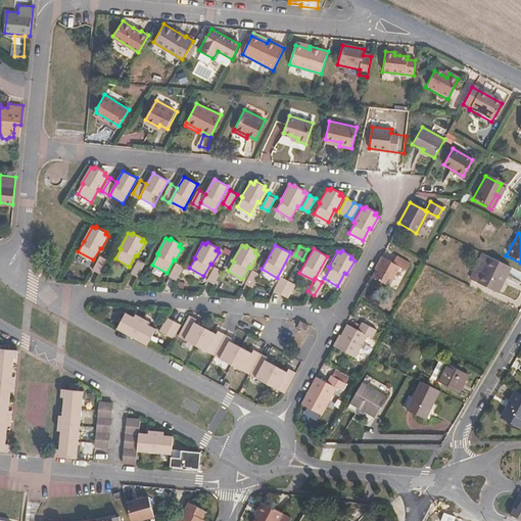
[(487,257),(482,254),(469,279),(475,283),(487,257)]
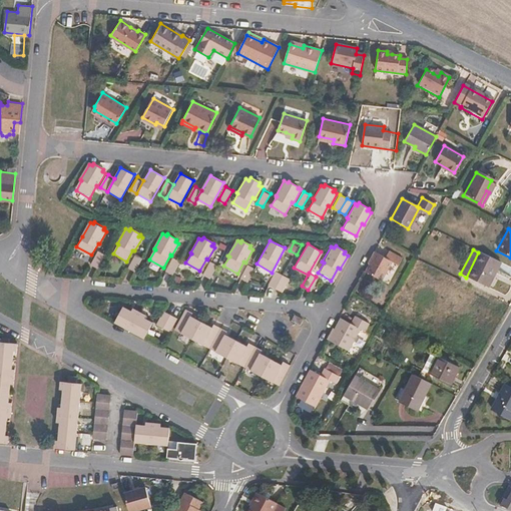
[(384,258),(373,250),(369,259),(371,260),(365,271),(382,281),(392,263),(398,266),(402,259),(388,251),(384,258)]
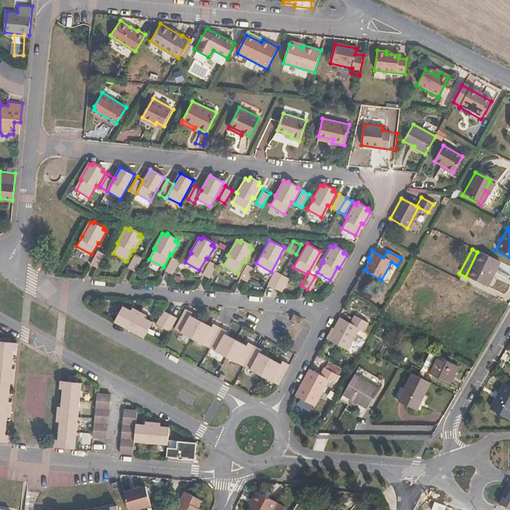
[(105,254),(99,251),(91,263),(98,267),(105,254)]
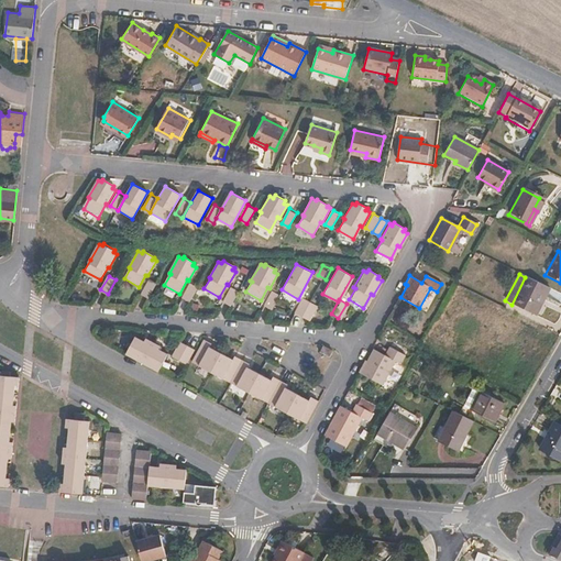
[(548,288),(525,277),(512,305),(534,316),(548,288)]
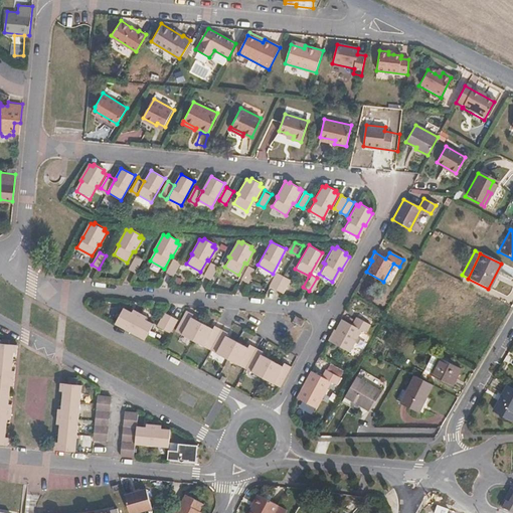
[(143,259),(137,255),(129,269),(136,272),(143,259)]
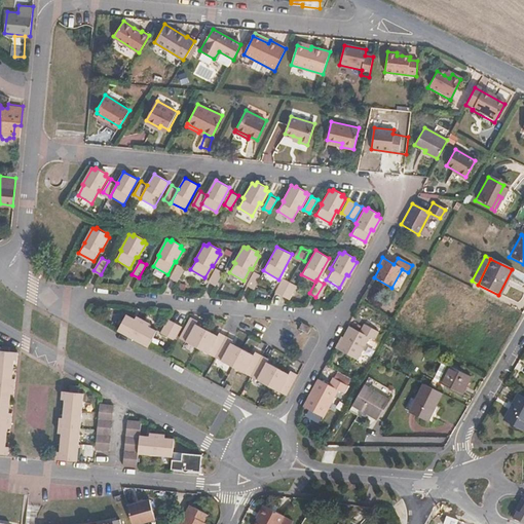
[(184,268),(177,265),(170,278),(177,282),(184,268)]
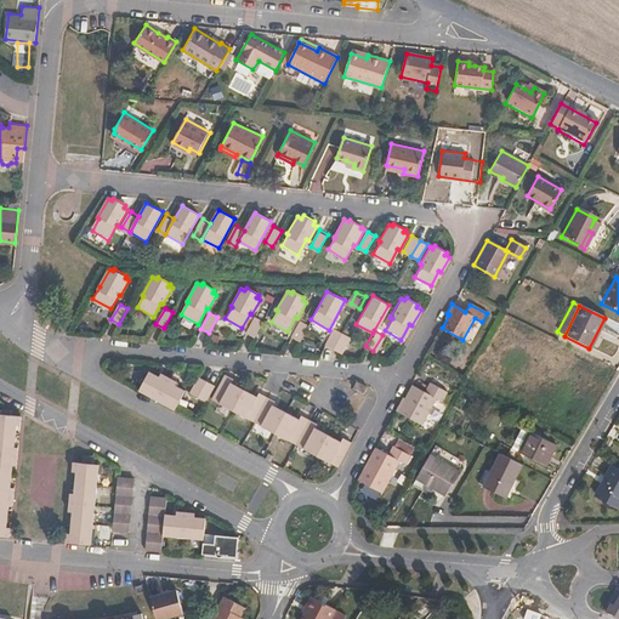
[(262,322),(254,317),(245,333),(254,338),(262,322)]
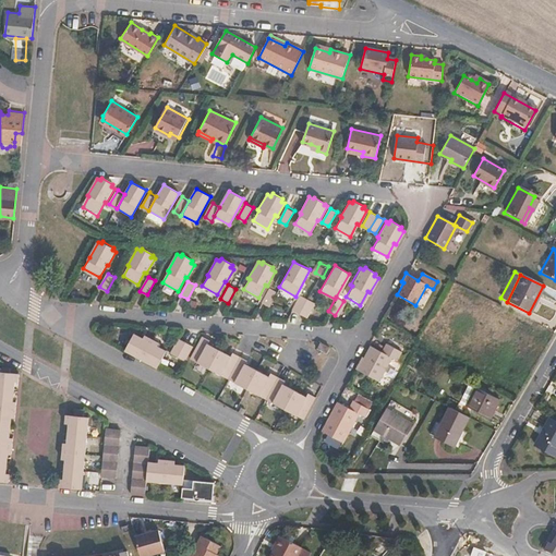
[(276,293),(268,289),(261,303),(267,307),(276,293)]
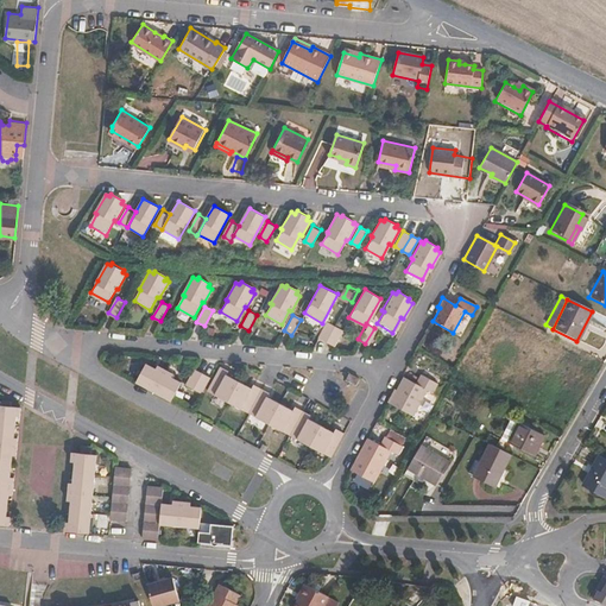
[(323,342),(333,327),(326,322),(316,338),(323,342)]
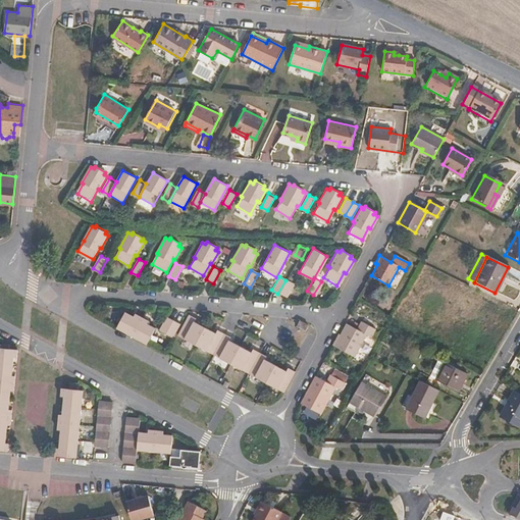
[(286,280),(277,294),(284,297),(292,284),(286,280)]
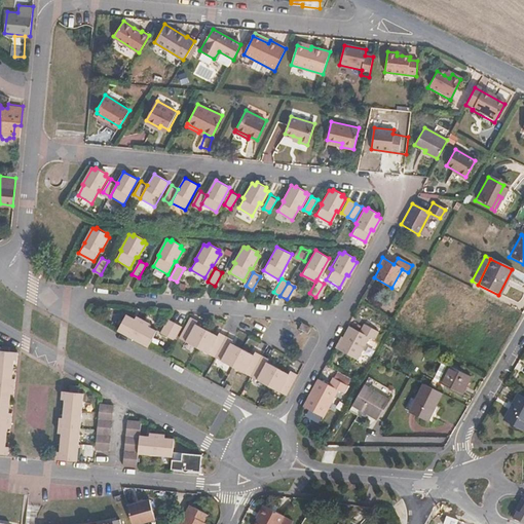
[(132,339),(141,321),(134,316),(133,320),(124,315),(116,331),(132,339)]
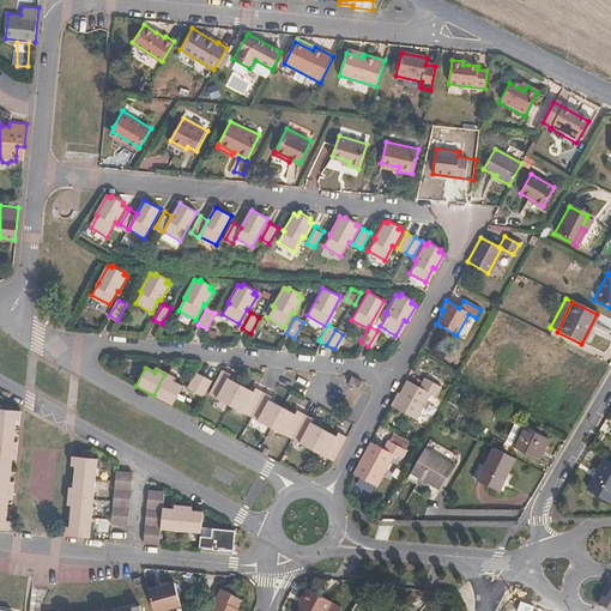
[(228,405),(239,385),(227,379),(228,374),(221,369),(207,393),(228,405)]
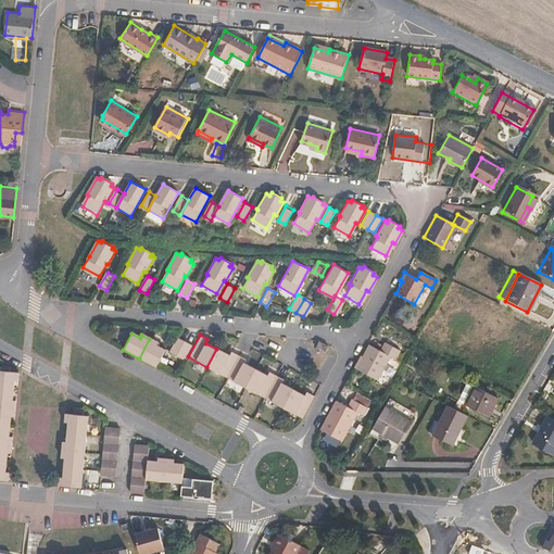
[(190,345),(175,338),(167,352),(181,361),(190,345)]
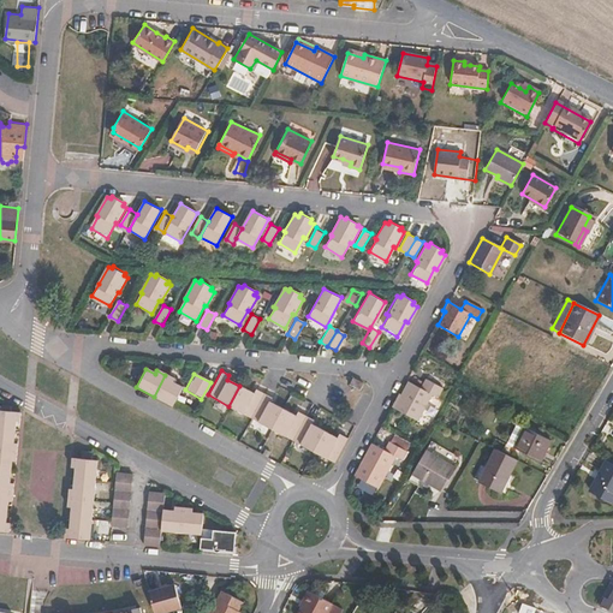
[(165,375),(154,397),(171,406),(180,388),(170,382),(172,379),(165,375)]
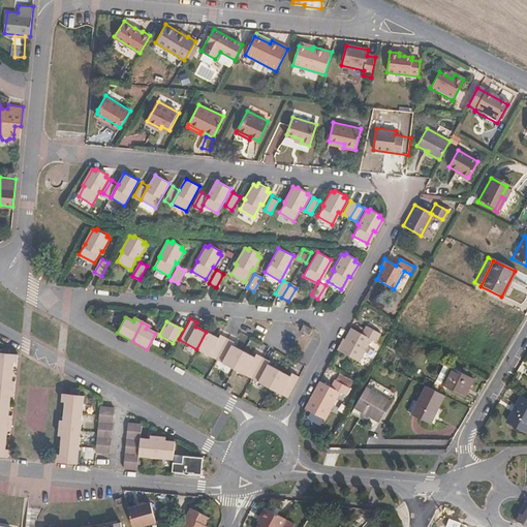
[(311,329),(302,323),(299,329),(302,330),(308,334),(311,329)]
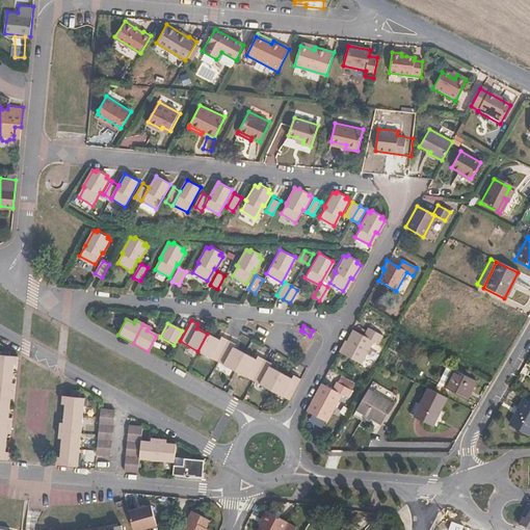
[(380,335),(368,327),(363,336),(352,330),(346,341),(340,352),(360,363),(372,341),(376,343),(380,335)]
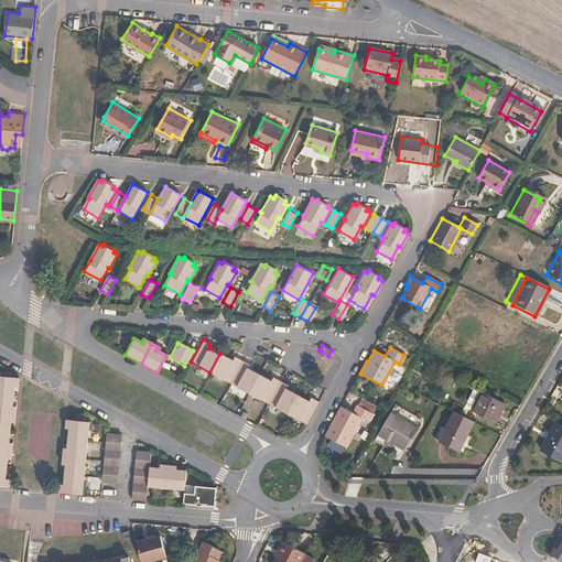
[(209,373),(228,382),(240,359),(233,355),(229,359),(219,354),(209,373)]
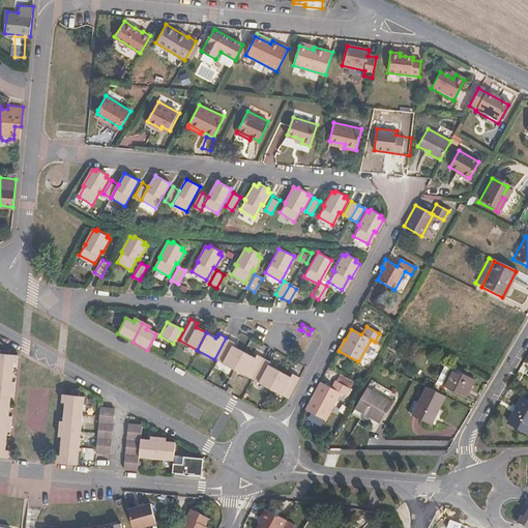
[(232,369),(241,351),(230,346),(232,341),(226,338),(214,359),(232,369)]
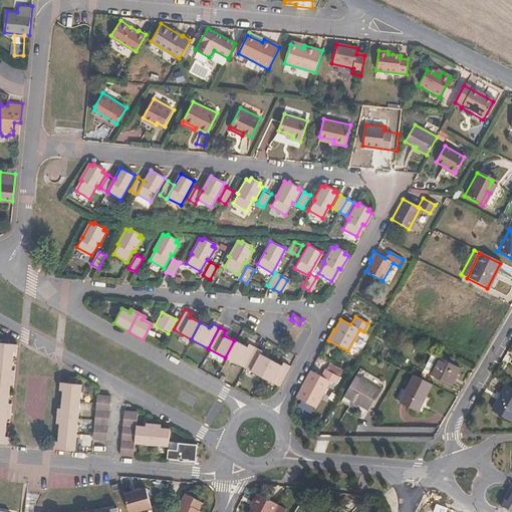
[(334,329),(332,328),(326,339),(328,340),(334,329)]
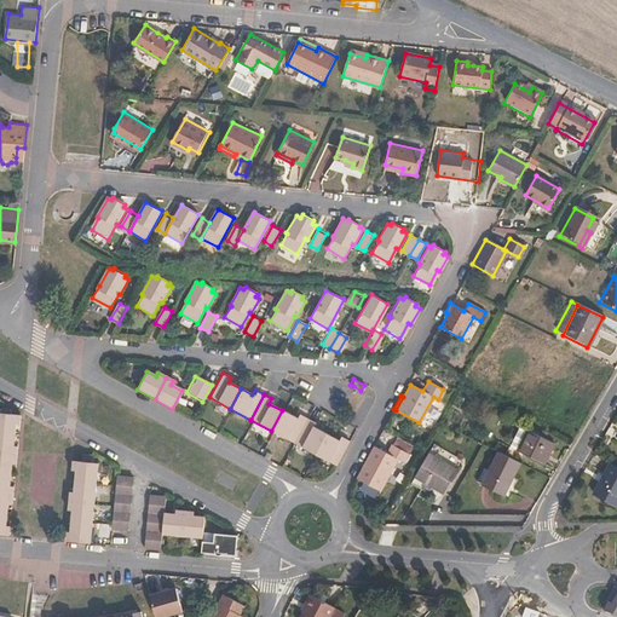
[(293,442),(306,417),(297,413),(294,416),(282,410),(271,431),(293,442)]
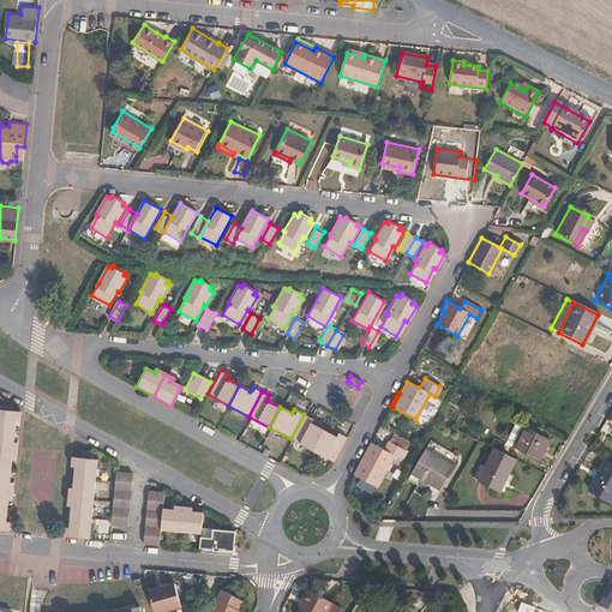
[(0,411),(0,430),(16,432),(17,423),(21,423),(21,413),(11,412),(3,412),(0,411)]
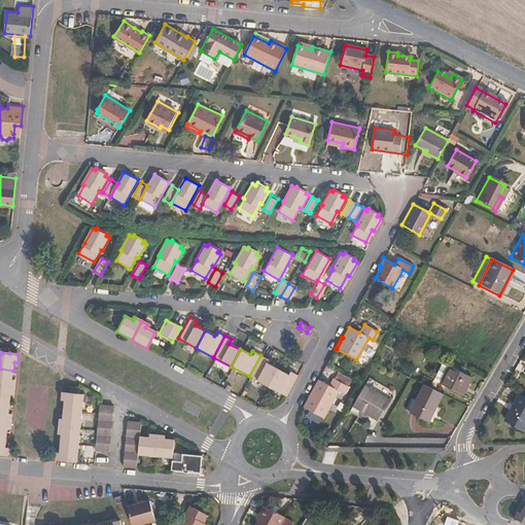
[(249,376),(267,385),(276,369),(265,362),(267,358),(260,355),(249,376)]
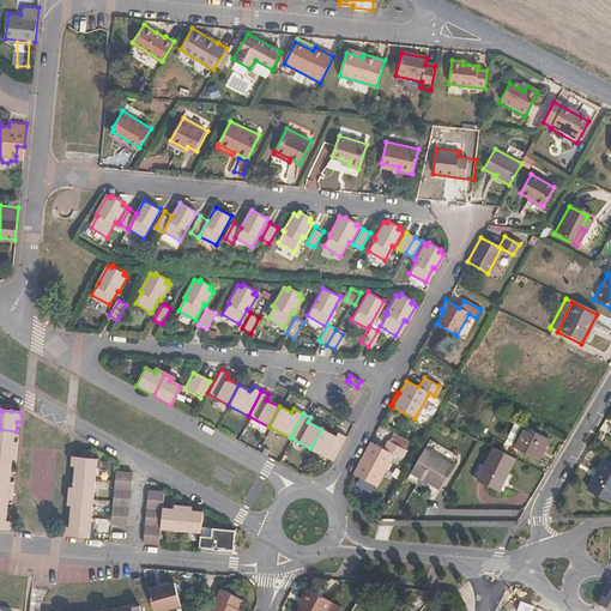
[(521,427),(512,447),(539,460),(549,441),(521,427)]
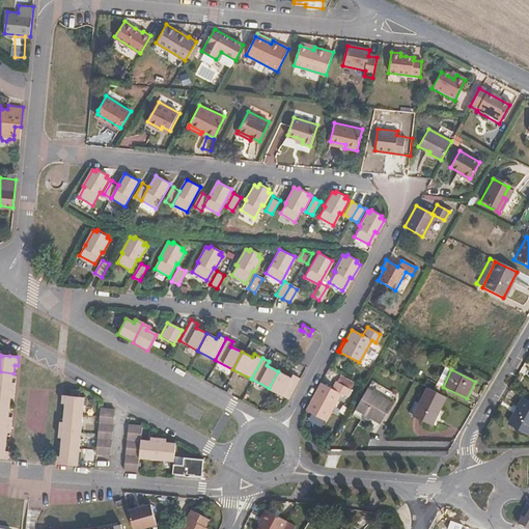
[(12,382),(14,373),(0,371),(0,388),(15,390),(16,383),(12,382)]
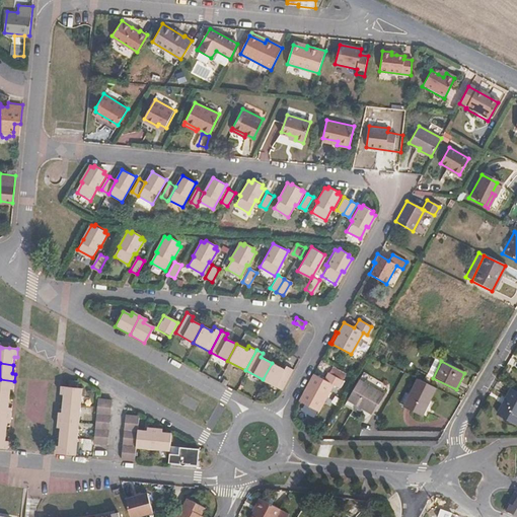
[(283,368),(272,363),(263,379),(280,389),(291,368),(285,365),(283,368)]
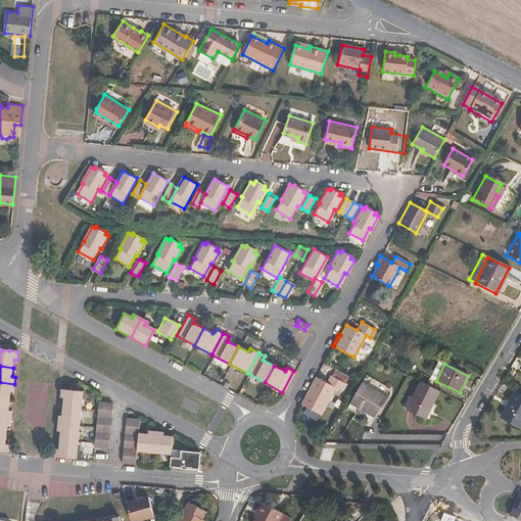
[(344,383),(331,375),(326,383),(315,377),(300,405),(320,415),(334,387),(340,390),(344,383)]
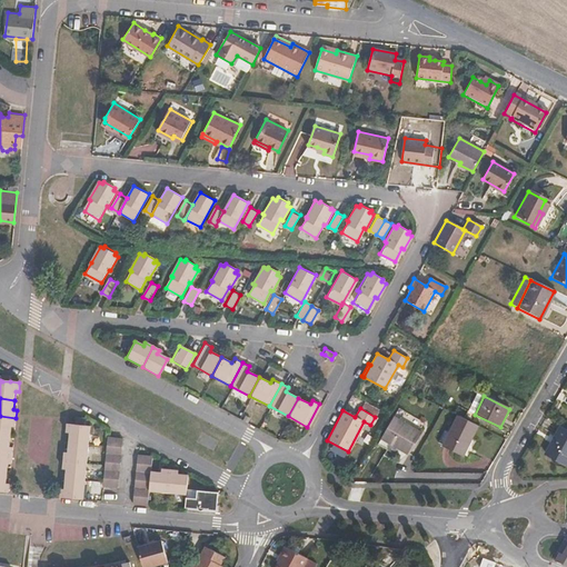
[(471,421),(475,415),(469,411),(465,418),(471,421)]
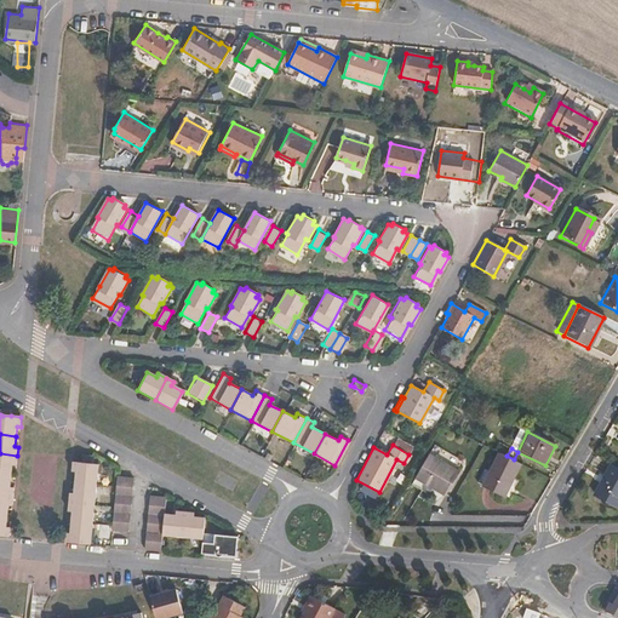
[(0,474),(11,475),(12,464),(16,464),(17,456),(0,453),(0,474)]
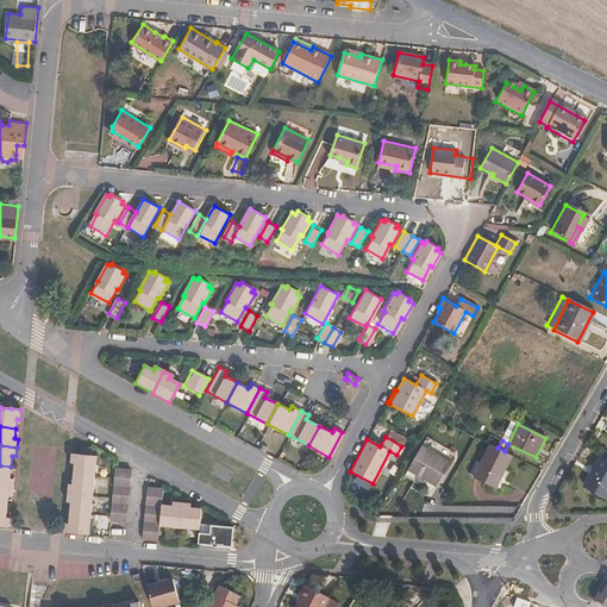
[(512,456),(489,445),(474,479),(495,489),(512,456)]
